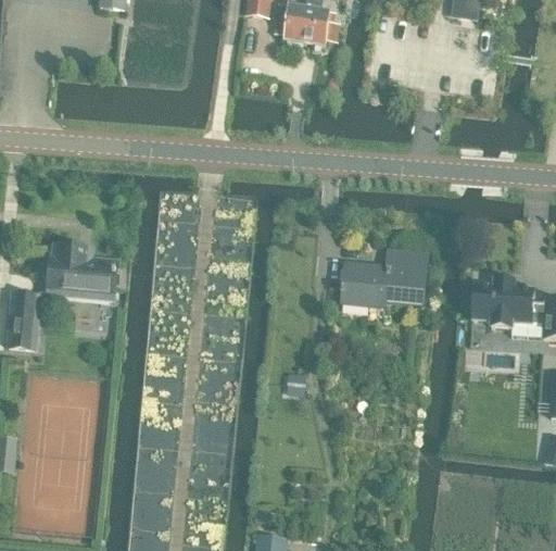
[(101,0),(101,7),(125,9),(126,0),(101,0)]
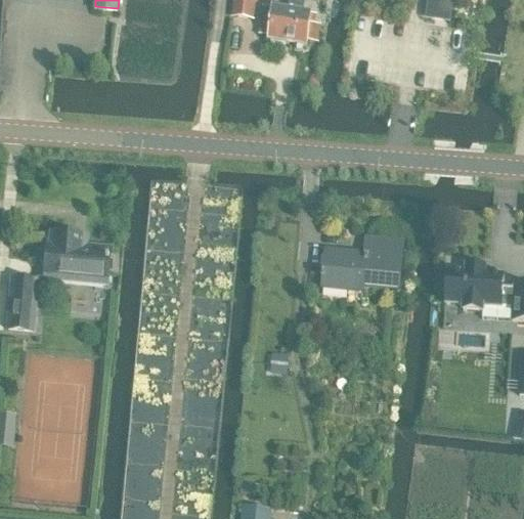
[(234,0),(233,12),(252,13),(253,0),(234,0)]
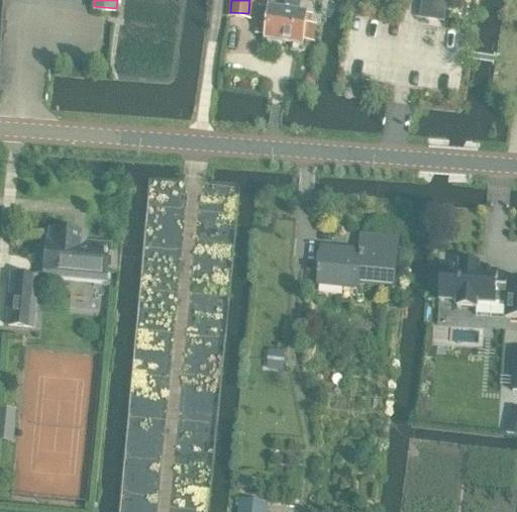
[(260,4),(255,31),(265,32),(265,37),(301,42),(302,38),(313,39),(315,24),(309,23),(311,14),(306,14),(306,10),(298,8),(299,0),(285,0),(284,6),(270,4),(269,6),(260,4)]
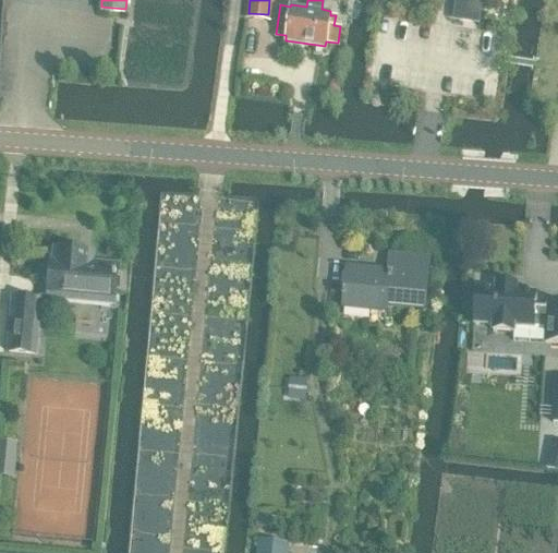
[(463,0),(461,14),(478,16),(481,0),(463,0)]
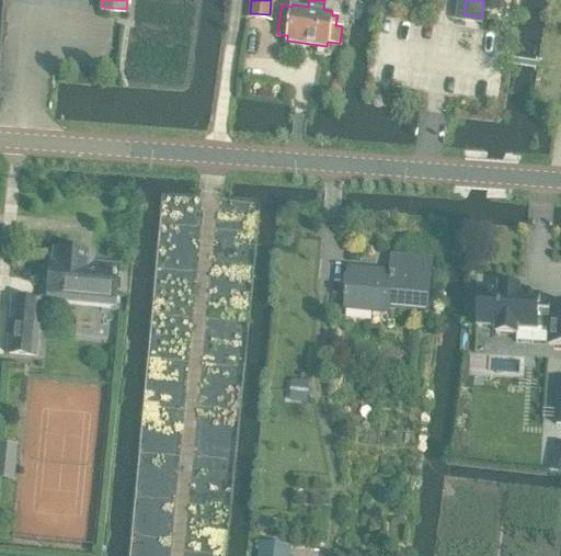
[(115,303),(118,265),(92,262),(93,251),(56,248),(55,259),(53,259),(49,295),(115,303)]
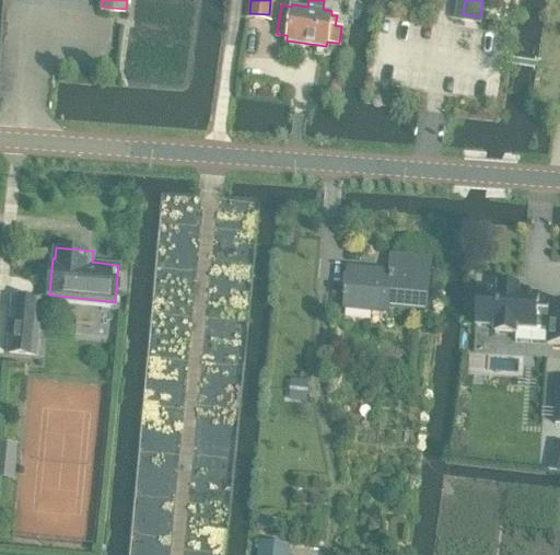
[(373,308),(373,303),(427,308),(431,256),(391,253),(389,270),(348,266),(345,305),(373,308)]
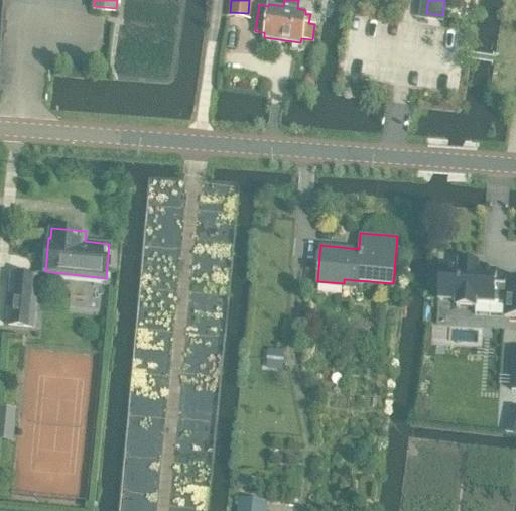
[(459,264),(441,263),(438,295),(455,296),(455,304),(475,304),(475,310),(503,312),(503,313),(515,314),(515,280),(506,280),(506,287),(494,286),(495,267),(478,266),(478,261),(459,259),(459,264)]
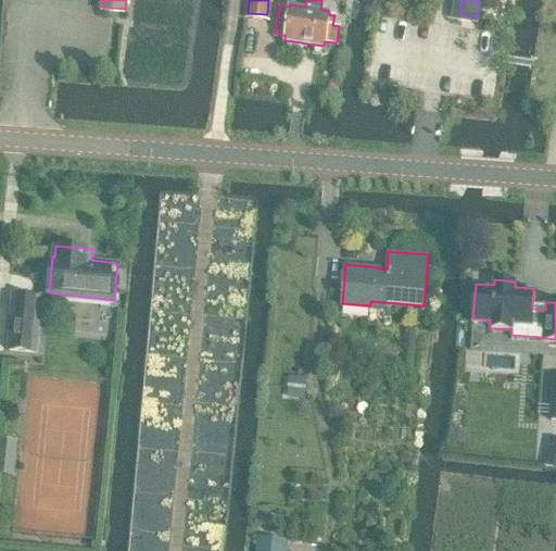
[(35,350),(40,297),(13,295),(9,347),(35,350)]
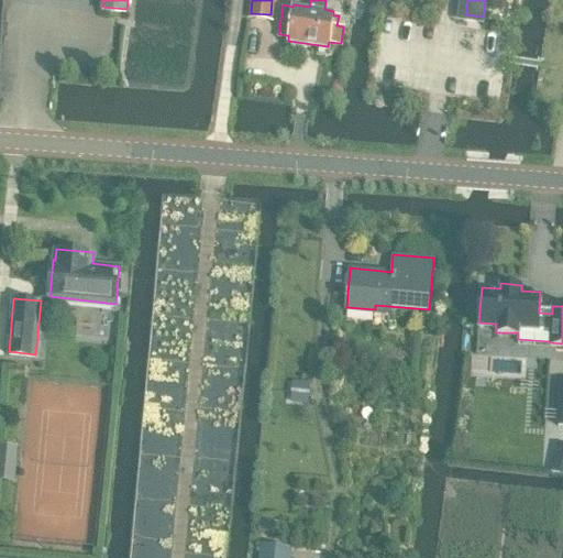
[(0,471),(15,473),(19,436),(0,434),(0,471)]
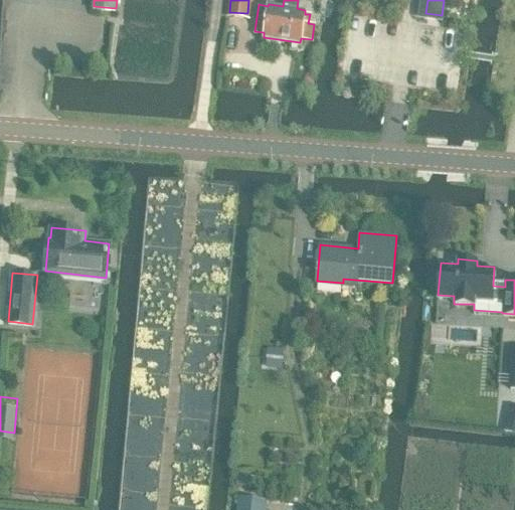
[(514,403),(510,403),(505,428),(514,430),(514,403)]
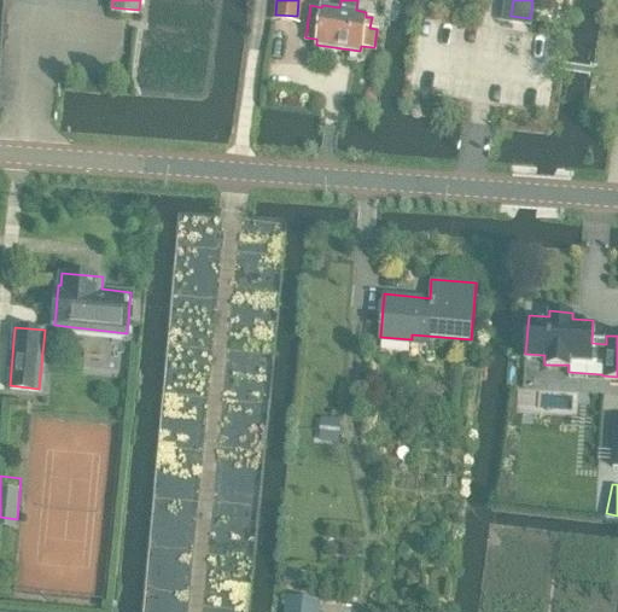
[(318,611),(320,599),(286,595),(284,611),(318,611)]
